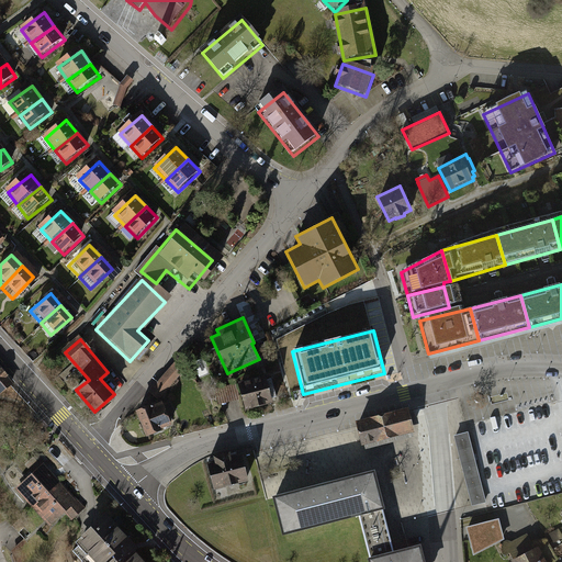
[(160,400),(183,371),(172,363),(150,391),(160,400)]
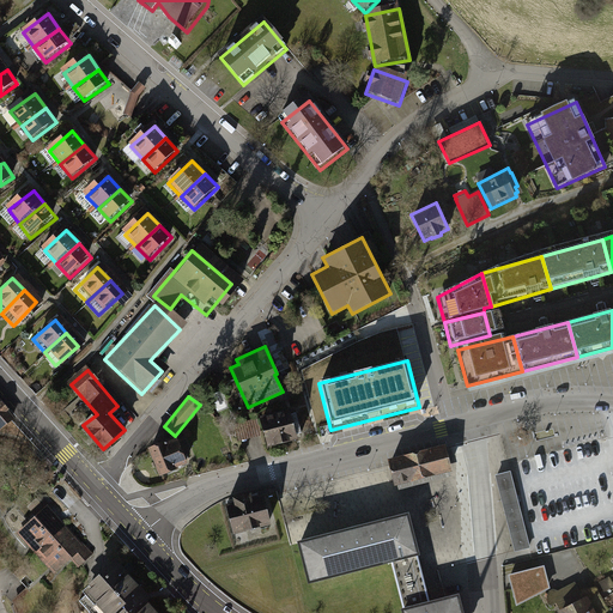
[(0,430),(1,431),(17,417),(0,398),(0,430)]
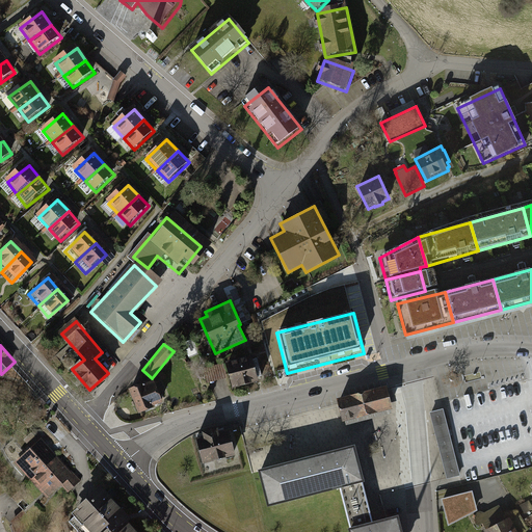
[(250,355),(224,362),(232,389),(258,381),(256,377),(261,375),(257,358),(251,360),(250,355)]
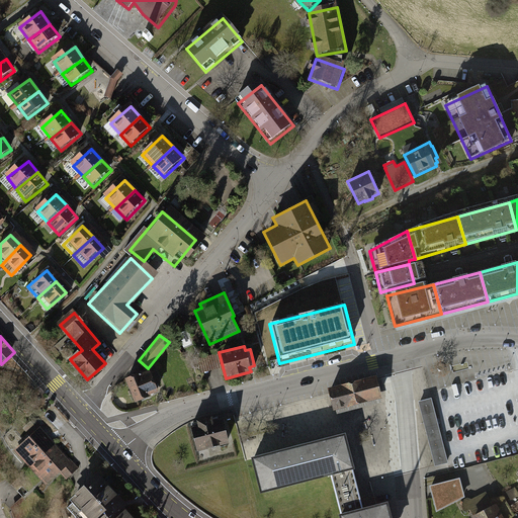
[(202,371),(220,368),(218,355),(200,358),(202,371)]
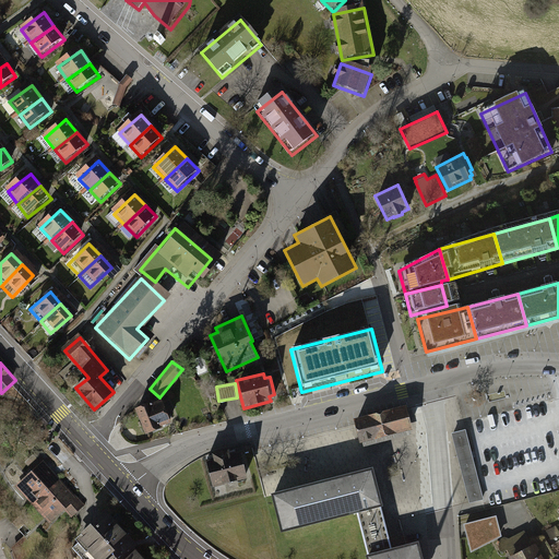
[(146,403),(133,408),(144,435),(161,428),(159,427),(170,423),(159,400),(147,405),(146,403)]
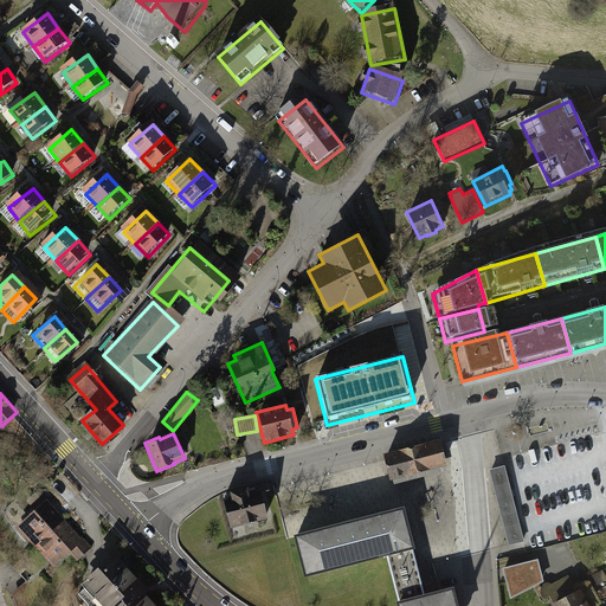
[(438,443),(421,447),(427,469),(444,464),(438,443)]
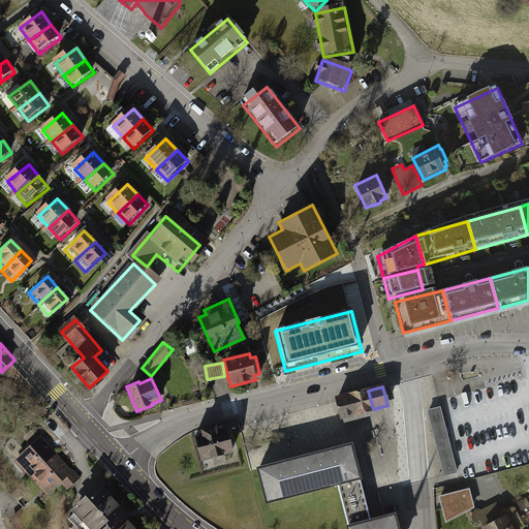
[(368,391),(338,399),(342,416),(373,409),(368,391)]
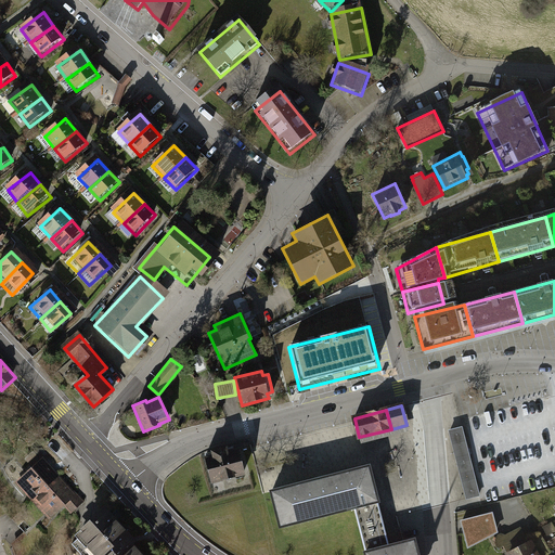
[(479,495),(462,428),(455,429),(450,431),(460,468),(463,468),(470,498),(479,495)]
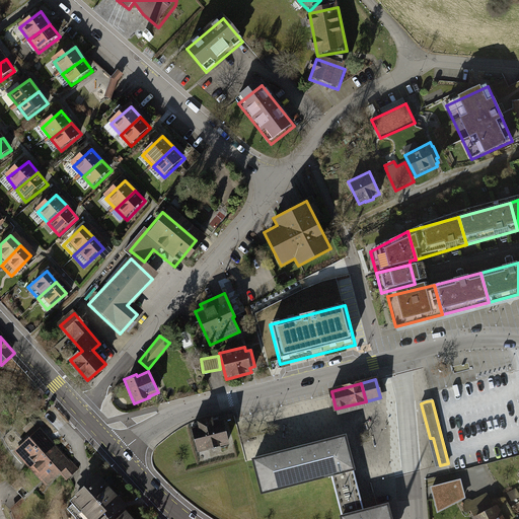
[(197,426),(190,427),(197,453),(229,445),(222,419),(212,422),(211,418),(196,422),(197,426)]
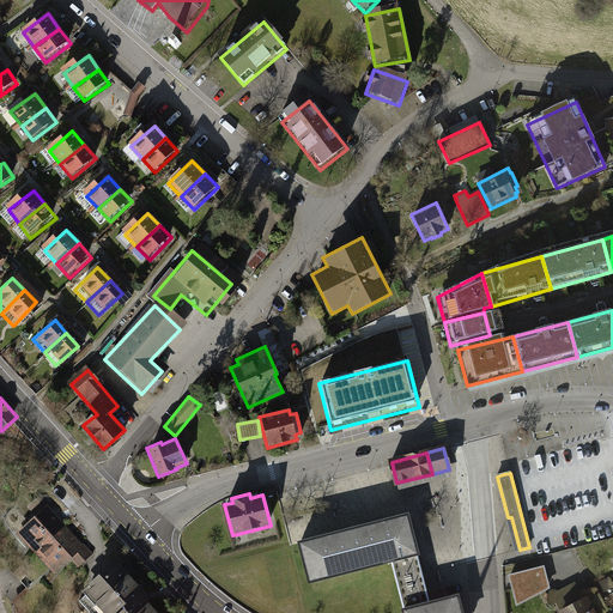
[(8,538),(30,558),(59,529),(37,509),(23,522),(6,505),(0,513),(0,526),(4,532),(8,538)]
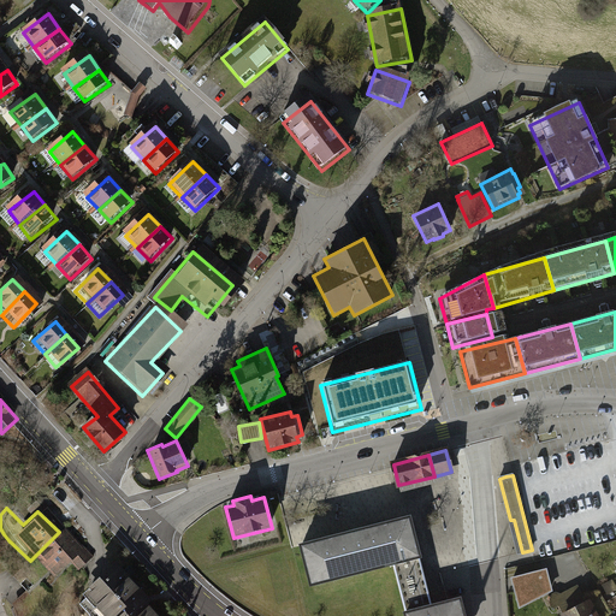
[(312,585),(394,563),(406,614),(432,606),(420,557),(409,519),(302,546),(312,585)]
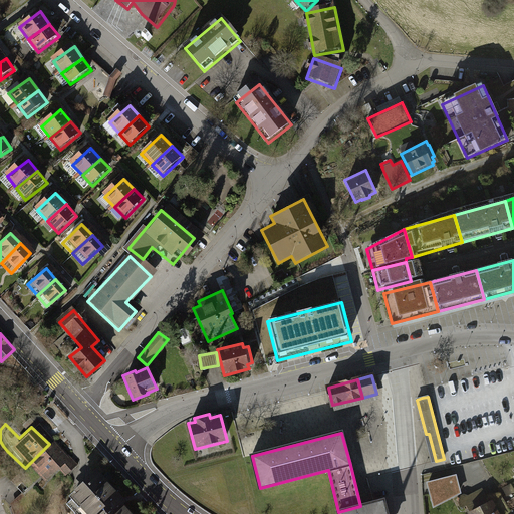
[(49,444),(25,468),(41,484),(52,473),(58,479),(71,467),(49,444)]
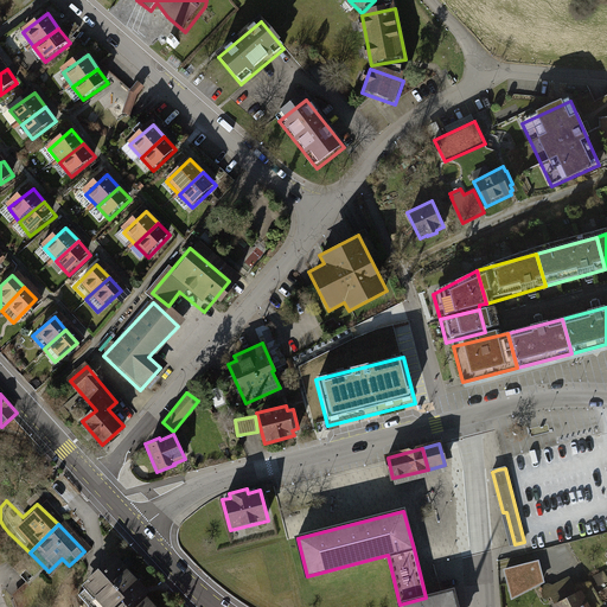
[(538,561),(504,569),(511,600),(545,583),(538,561)]
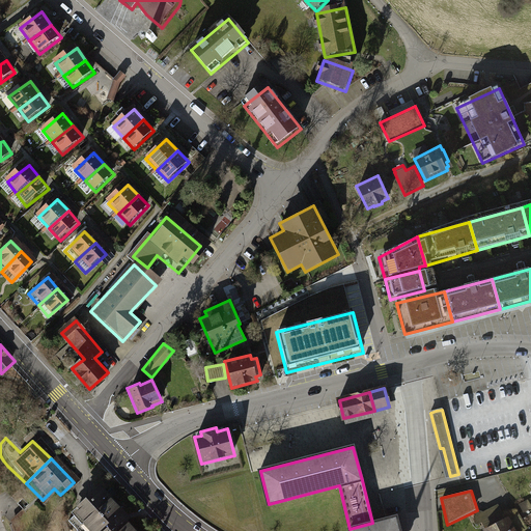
[(127,530),(91,493),(61,521),(71,530),(127,530)]
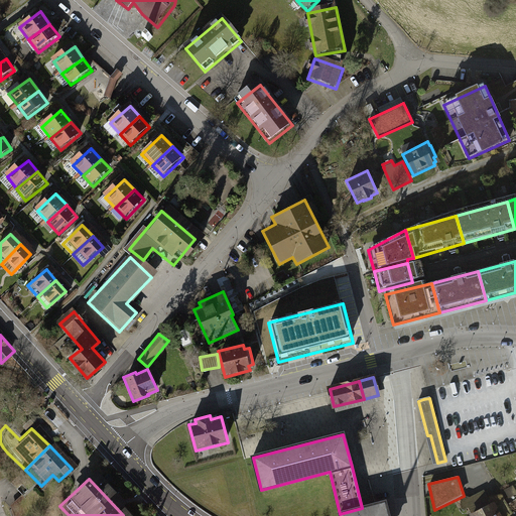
[(472,514),(470,515),(501,515),(495,502),(491,504),(484,490),(470,498),(466,496),(458,500),(464,510),(468,508),(472,514)]
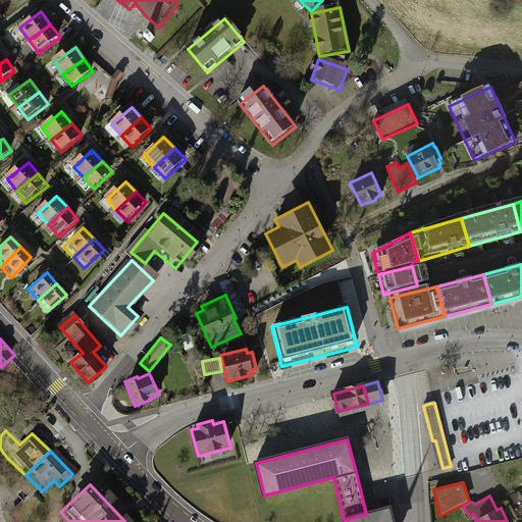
[(393,521),(389,508),(366,514),(344,520),(344,521),(393,521)]
